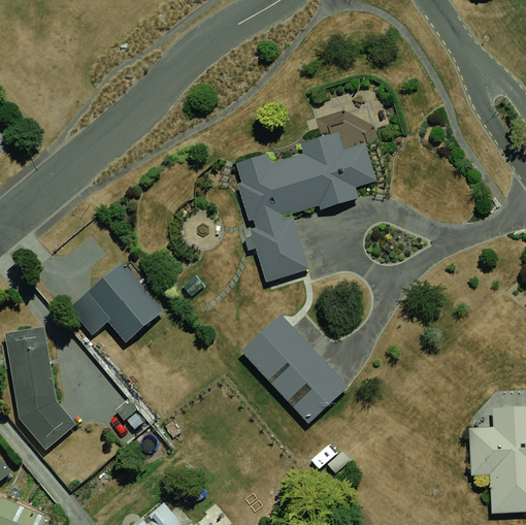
[(321,152),(237,171),(266,285),(306,275),(294,225),(364,207),(360,192),(376,188),(366,148),(348,152),(343,135),(319,141),(321,152)]
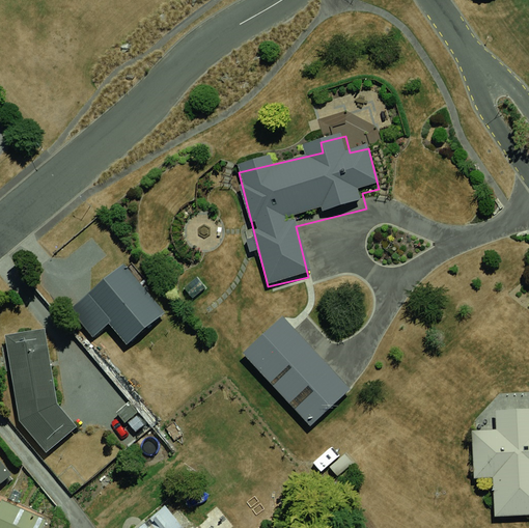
[(110,271),(84,289),(110,325),(136,306),(110,271)]
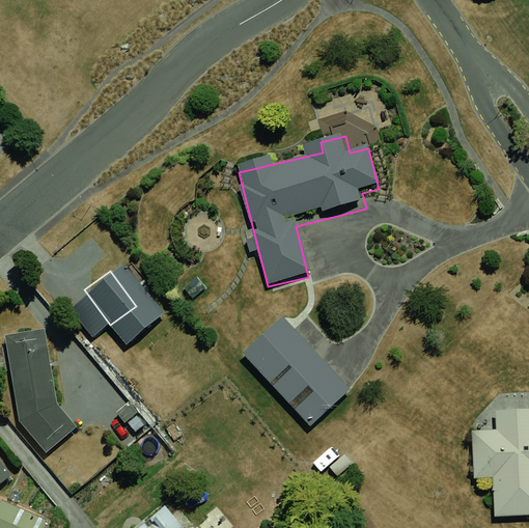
[(283,318),(245,357),(314,427),(353,390),(283,318)]
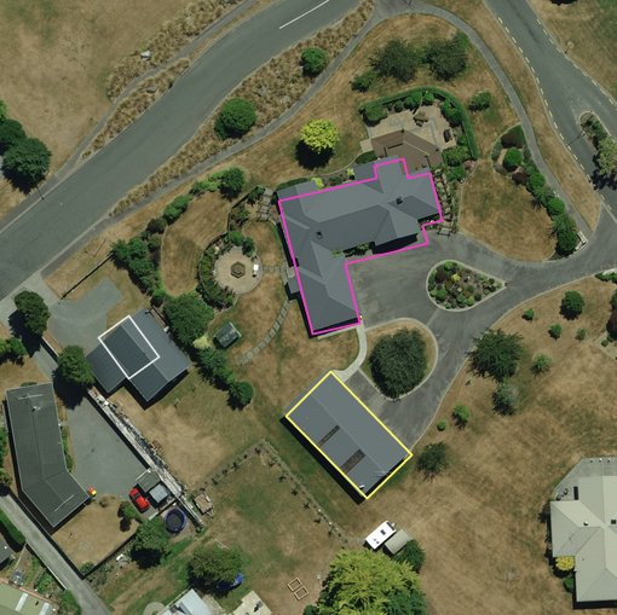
[(16,450),(0,460),(0,470),(45,531),(88,498),(57,456),(52,389),(6,393),(16,450)]
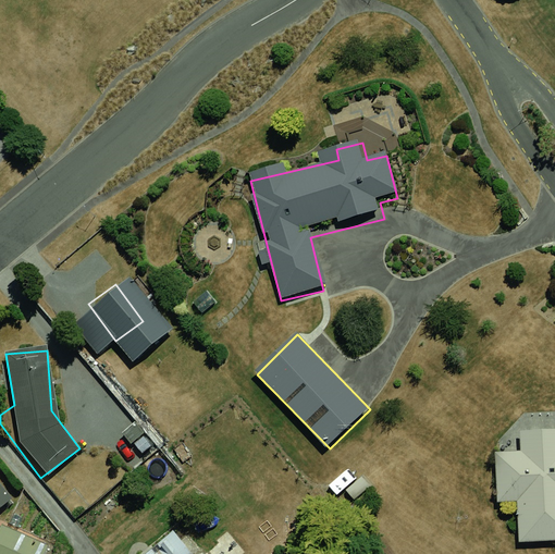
[(522,541),(554,539),(554,429),(526,432),(527,450),(494,452),(496,505),(520,504),(522,541)]
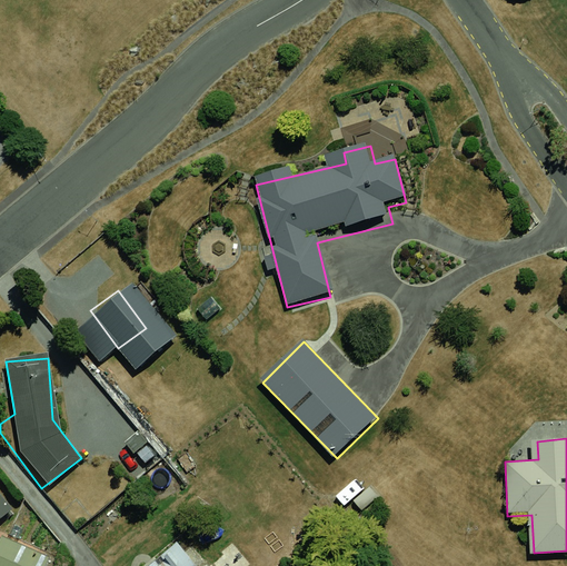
[(0,492),(0,519),(13,509),(0,492)]
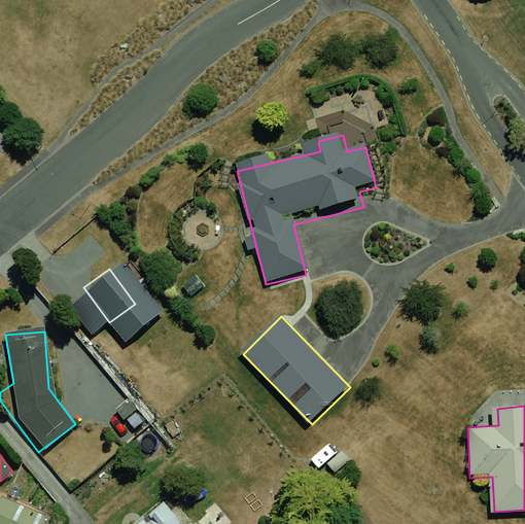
[(193,523),(173,499),(143,523),(193,523)]
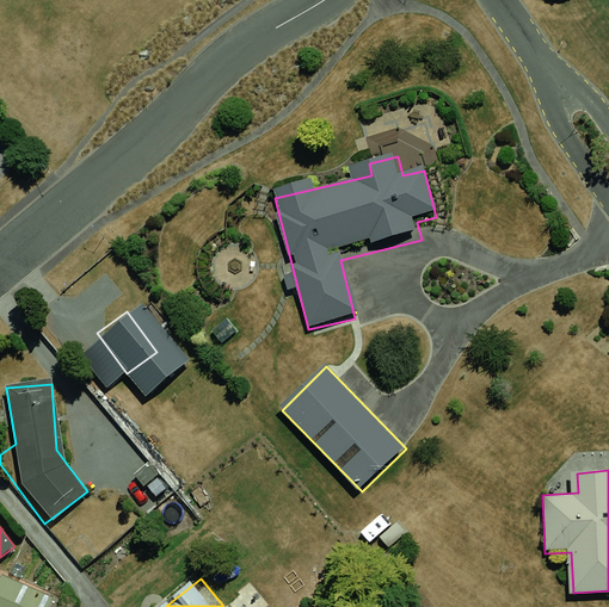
[(4,586),(0,595),(0,606),(51,606),(53,604),(4,586)]
